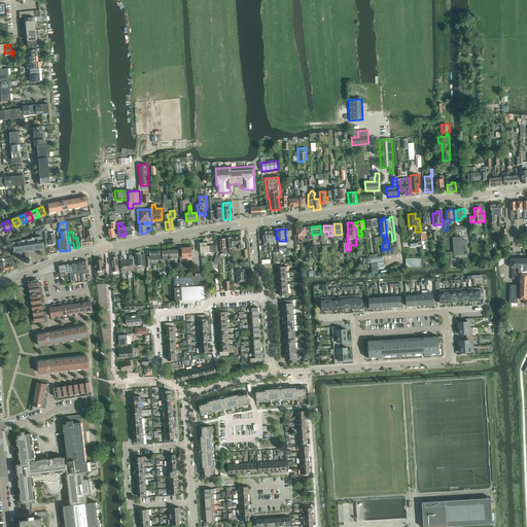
[(47,235),(48,244),(56,243),(54,234),(47,235)]
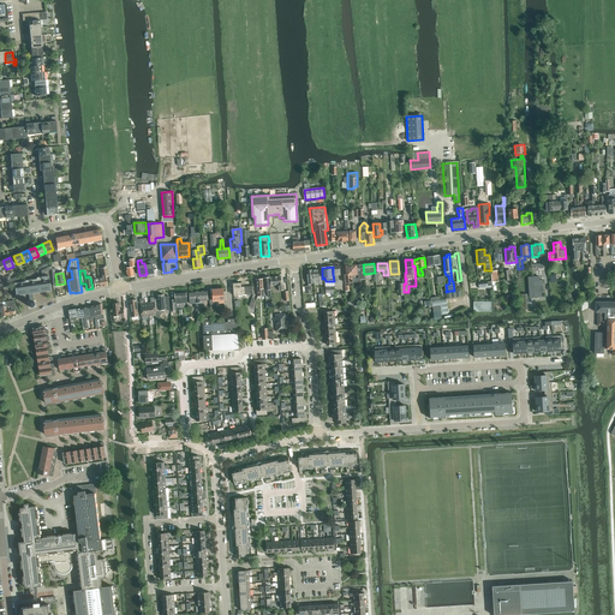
[(15,284),(16,293),(17,296),(28,293),(29,294),(30,303),(34,302),(33,293),(49,290),(49,288),(51,287),(48,275),(41,276),(36,278),(36,279),(25,280),(25,281),(15,284)]
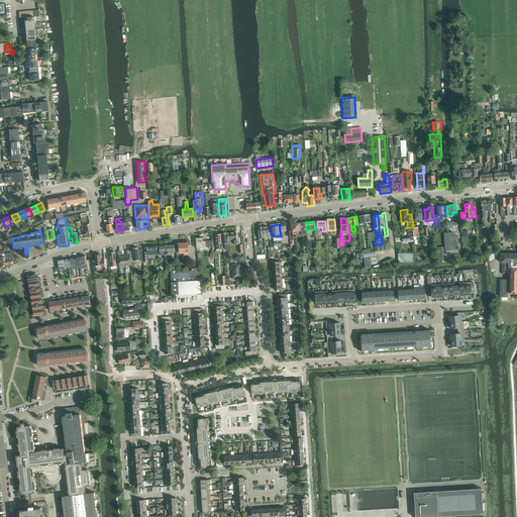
[(234,244),(238,244),(238,238),(236,239),(236,232),(227,233),(228,240),(233,239),(234,244)]
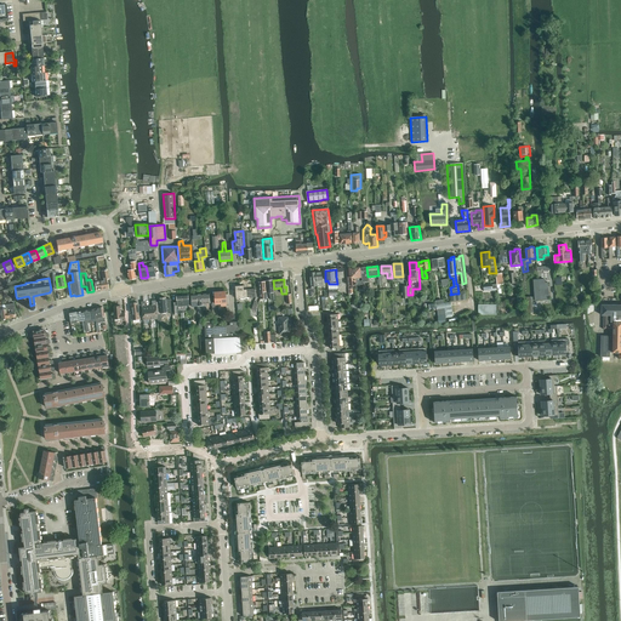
[(543,279),(539,279),(539,281),(540,295),(540,300),(545,300),(543,295),(548,295),(547,283),(542,283),(542,281),(543,280),(543,279)]
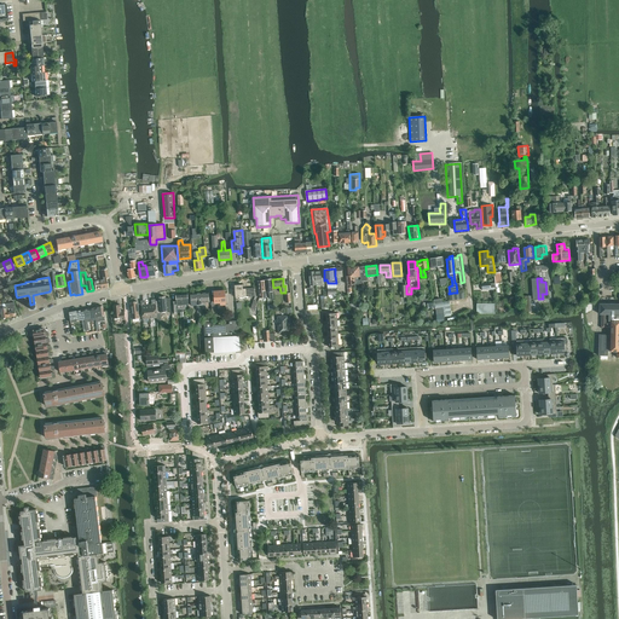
[(7,291),(7,290),(10,289),(11,296),(13,295),(12,285),(3,290),(4,293),(7,291)]
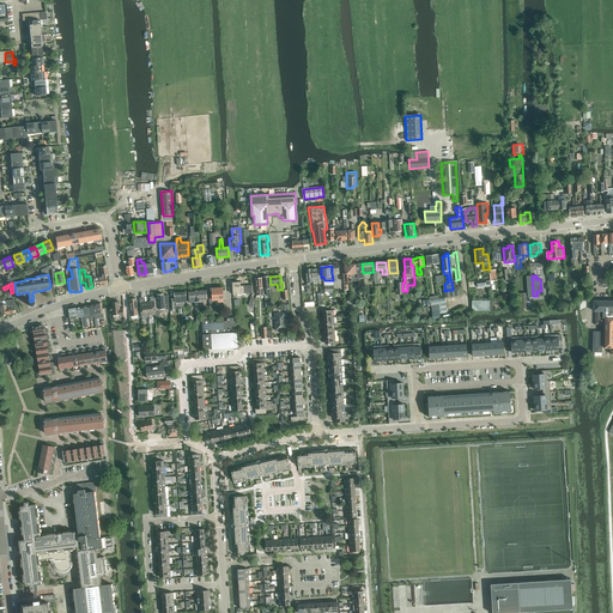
[(212,293),(210,295),(210,304),(210,305),(213,305),(214,305),(213,299),(218,299),(218,303),(224,302),(223,289),(212,289),(212,293)]
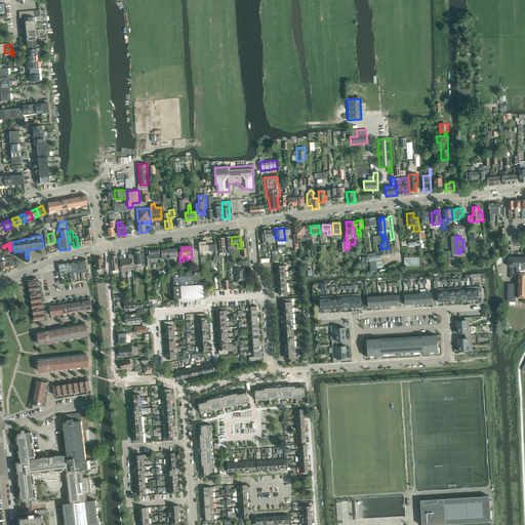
[(150,266),(150,265),(153,265),(157,265),(157,261),(156,261),(155,258),(154,250),(150,250),(150,256),(149,256),(146,256),(147,266),(150,266)]
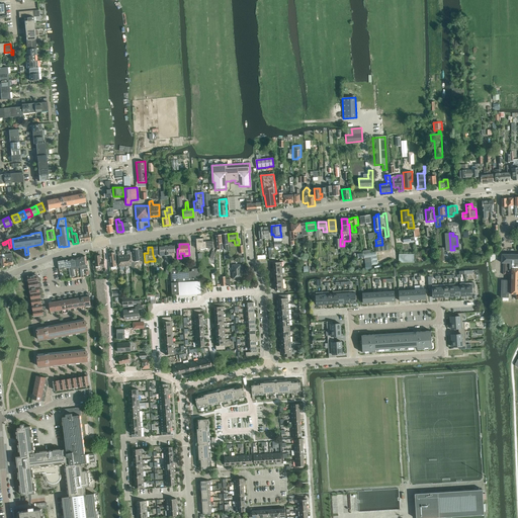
[(131,253),(132,262),(143,261),(143,260),(144,260),(143,250),(139,250),(139,248),(133,249),(134,252),(131,253)]
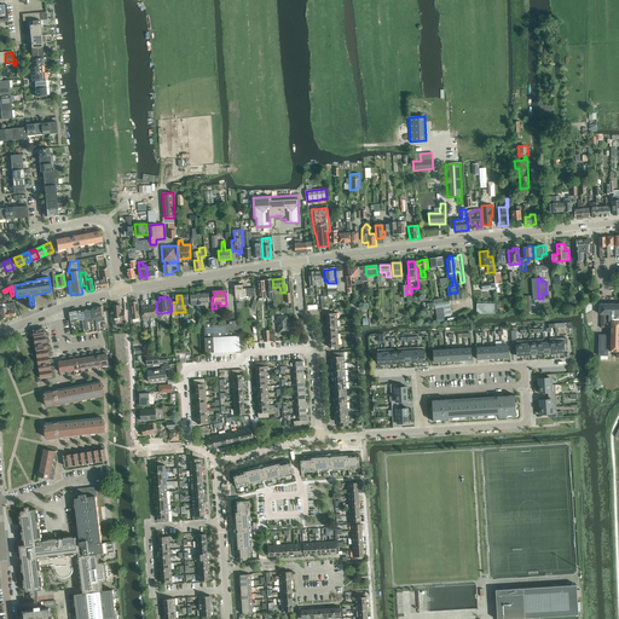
[(7,318),(15,317),(13,311),(16,311),(15,302),(5,304),(7,318)]
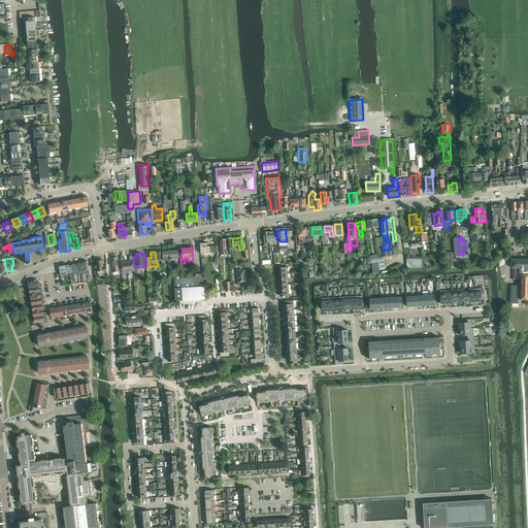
[(120,262),(118,262),(118,258),(111,258),(112,267),(111,267),(111,272),(112,272),(119,271),(119,268),(120,268),(120,262)]
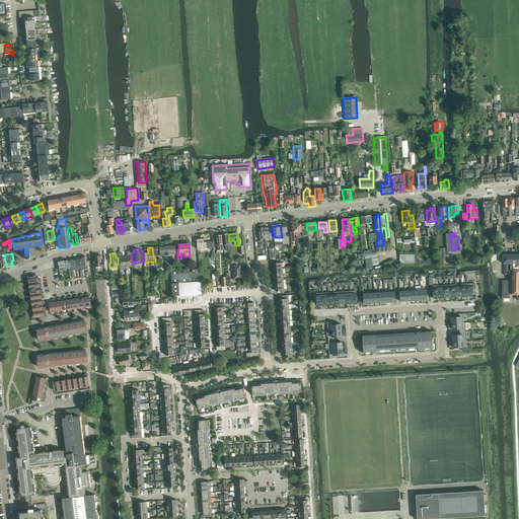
[(502,298),(507,298),(509,298),(509,294),(518,294),(518,296),(517,296),(517,299),(518,299),(518,253),(504,253),(503,253),(503,263),(504,263),(504,275),(510,275),(510,280),(502,280),(502,298)]
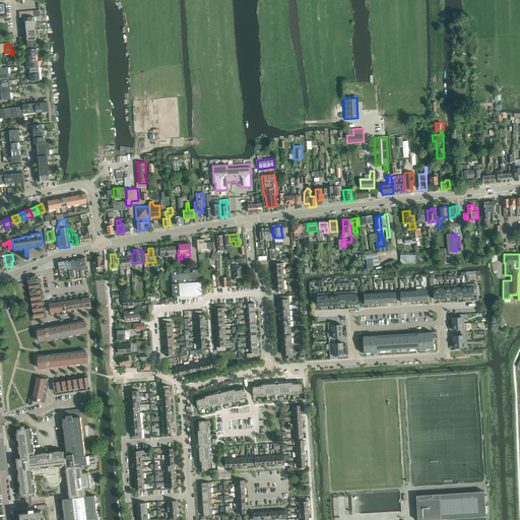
[(400,263),(415,263),(415,255),(400,255),(400,263)]
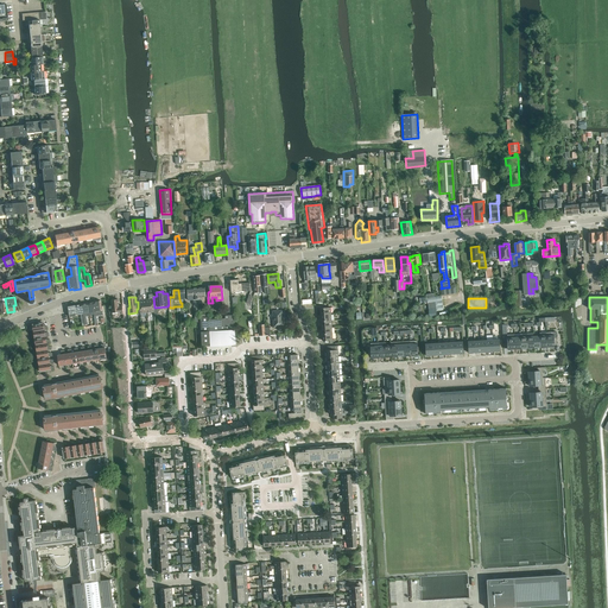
[(120,315),(124,314),(122,305),(119,306),(119,299),(112,301),(112,308),(113,312),(119,312),(120,315)]
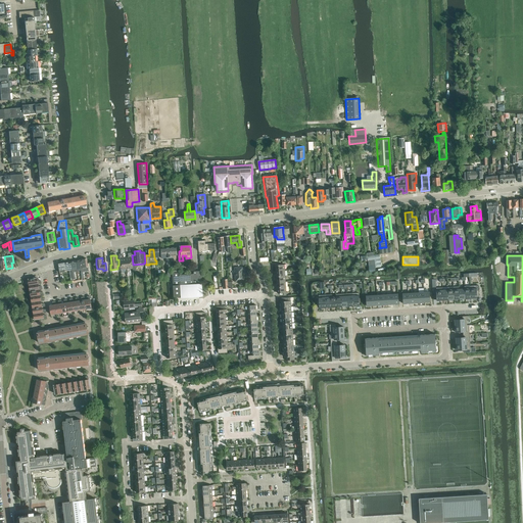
[(81,273),(82,279),(85,278),(84,272),(83,272),(82,259),(76,260),(77,269),(81,269),(81,273)]
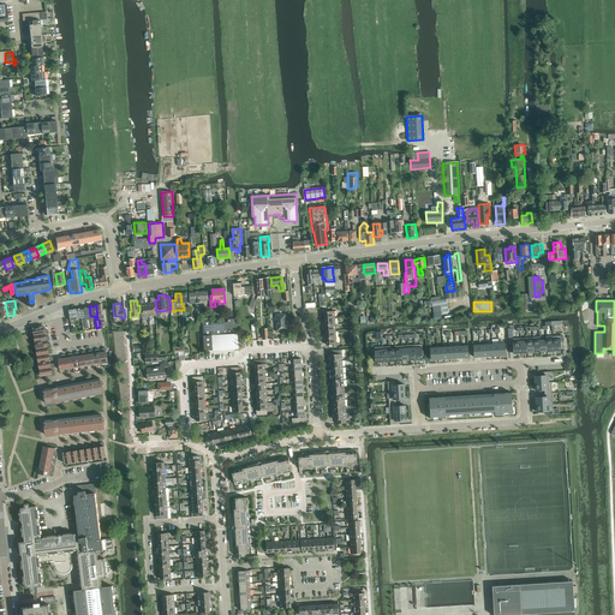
[(278,330),(286,330),(285,315),(276,315),(278,330)]
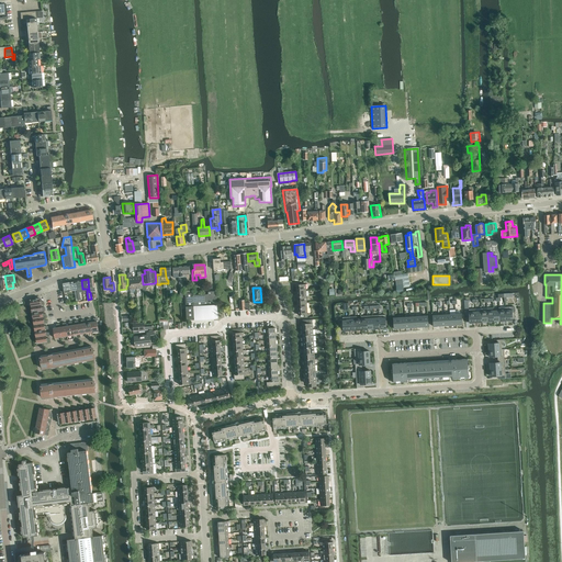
[(192,292),(184,293),(187,319),(188,319),(191,319),(194,319),(194,321),(215,319),(218,318),(218,312),(216,294),(215,291),(210,291),(209,292),(209,294),(192,295),(192,292)]
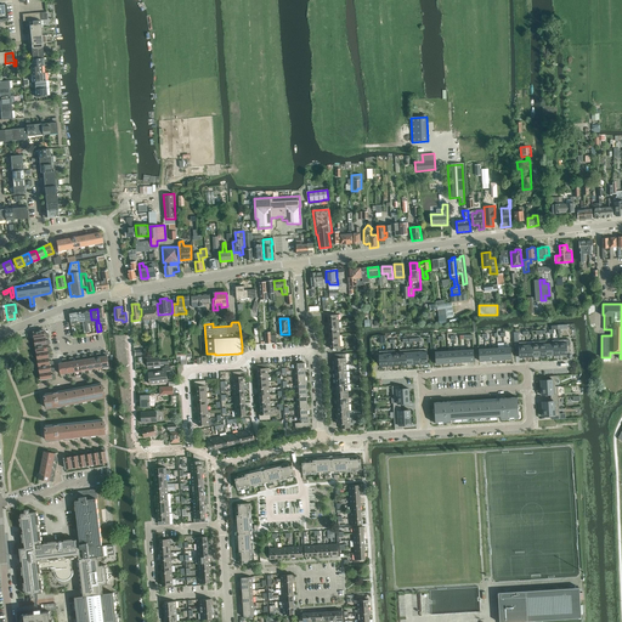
[(380,357),(377,357),(377,363),(380,363),(380,366),(388,366),(386,354),(386,351),(379,351),(379,354),(380,357)]
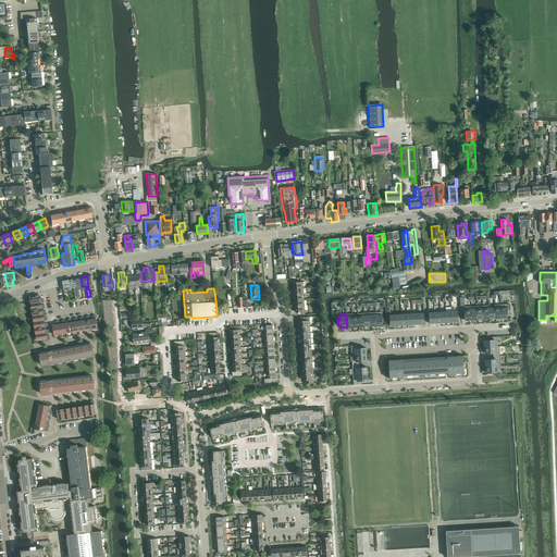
[(298,323),(298,324),(298,327),(310,326),(309,320),(309,317),(300,317),(300,321),(299,321),(299,323),(298,323)]
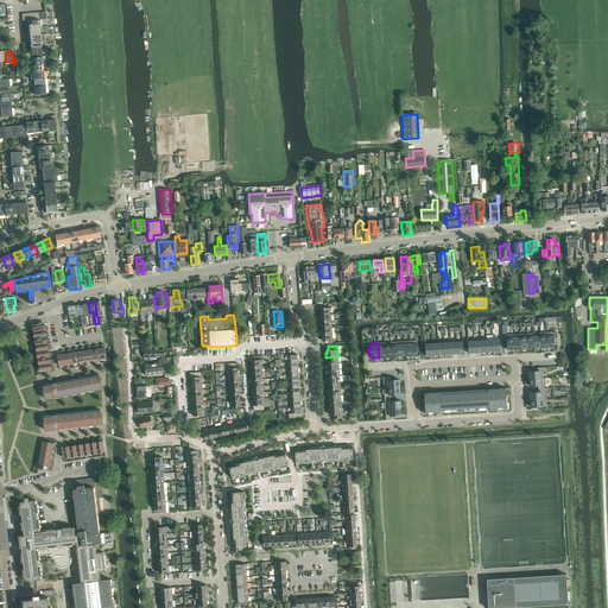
[(159,362),(145,365),(146,375),(164,373),(163,363),(166,362),(166,360),(159,360),(159,362)]
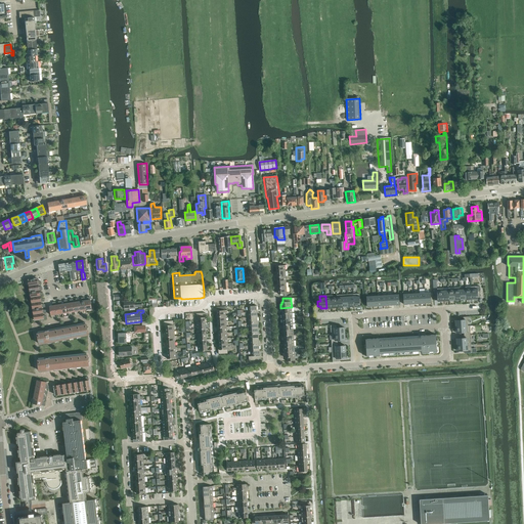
[(197,323),(205,322),(205,315),(206,315),(206,313),(197,313),(197,317),(195,317),(197,323)]
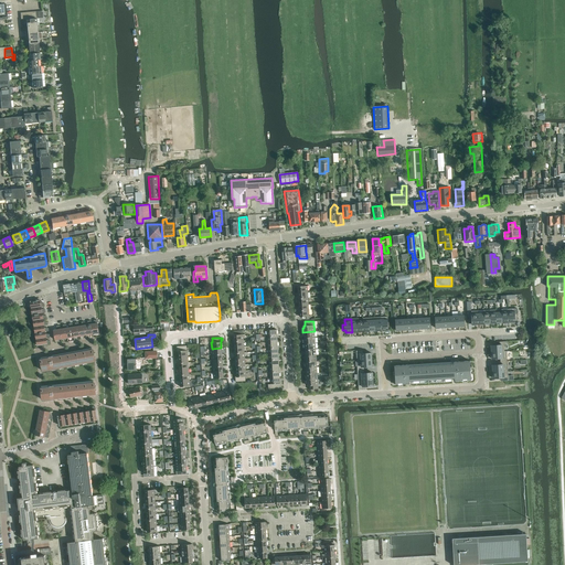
[(178,349),(179,356),(188,356),(188,350),(187,350),(187,345),(177,347),(177,350),(178,349)]
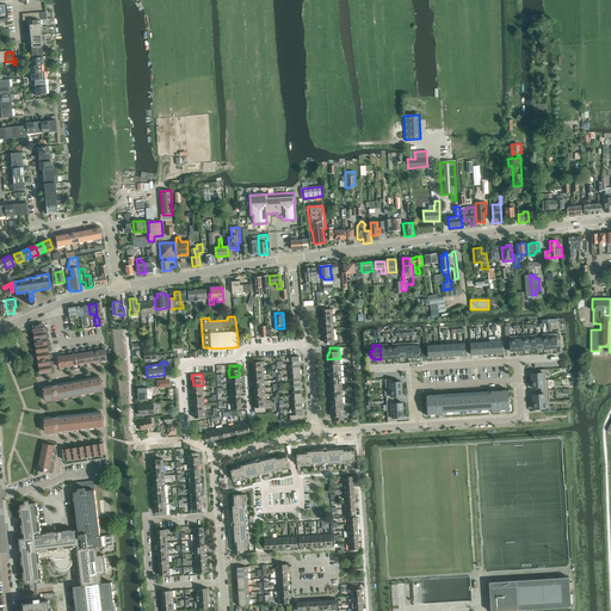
[(100,378),(44,389),(47,401),(103,390),(100,378)]
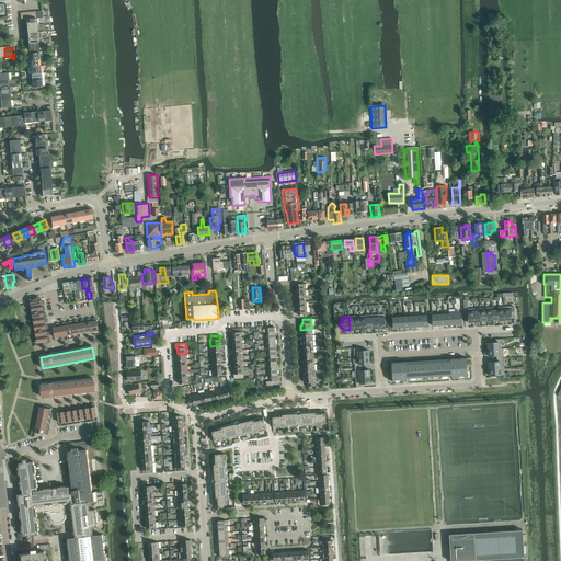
[(361,347),(354,348),(355,358),(369,357),(369,351),(361,351),(361,347)]
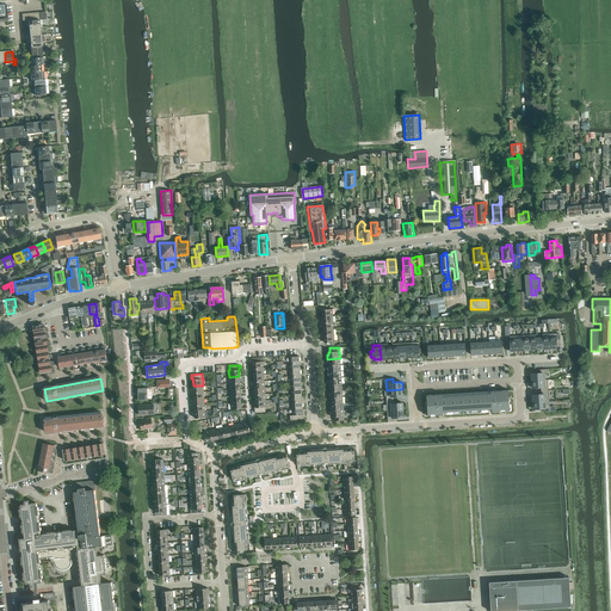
[(148,400),(152,400),(152,388),(139,389),(139,400),(148,400)]
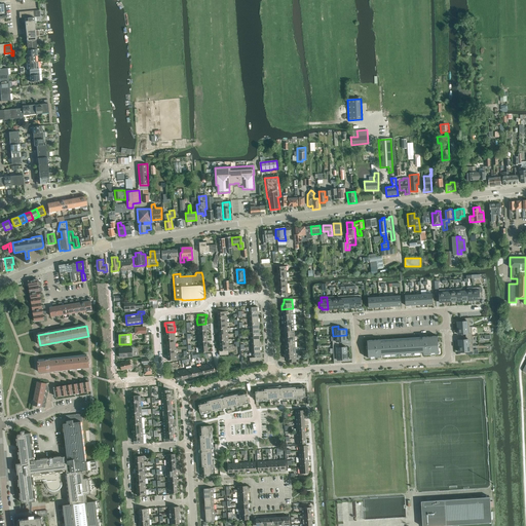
[(346,335),(333,336),(333,345),(339,344),(339,341),(346,341),(346,335)]
